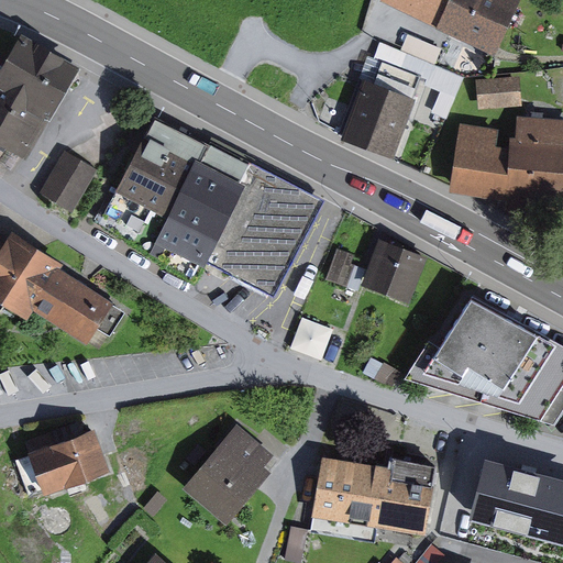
[(388,0),(490,55),(520,0),(388,0)]
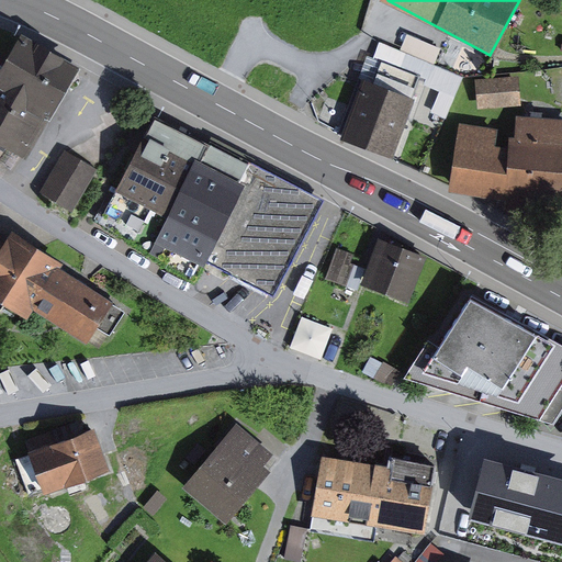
[(0,144),(23,159),(82,71),(22,32),(1,63),(0,60),(0,144)]
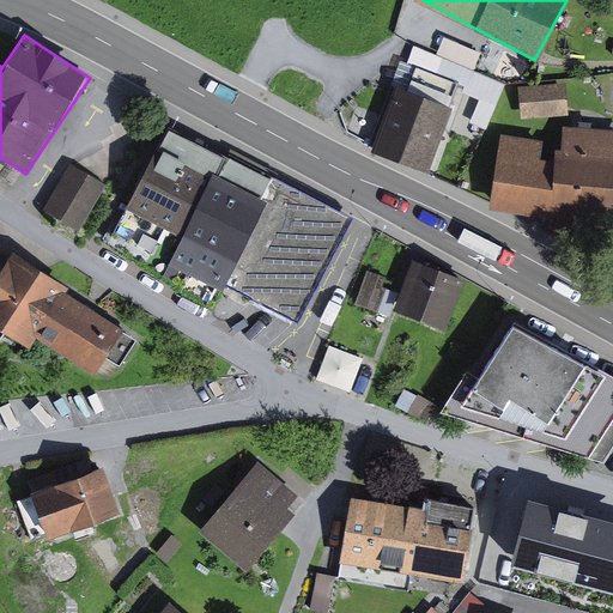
[(569,83),(523,86),(526,119),(571,114),(569,83)]
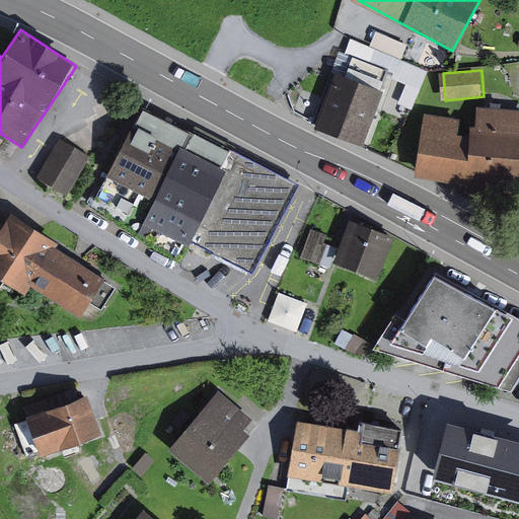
[(386,89),(337,72),(317,127),(368,144),(386,89)]
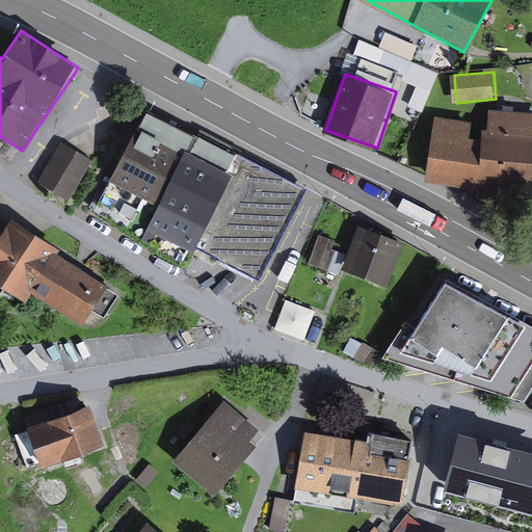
[(531,188),(531,114),(493,111),(489,148),(473,145),(475,122),(434,118),(428,179),(531,188)]
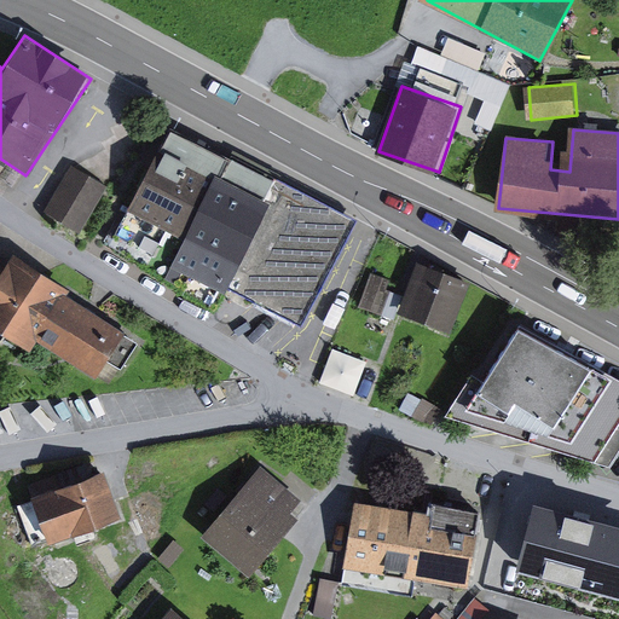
[(213,311),(225,288),(301,325),(356,223),(172,131),(110,247),(213,311)]
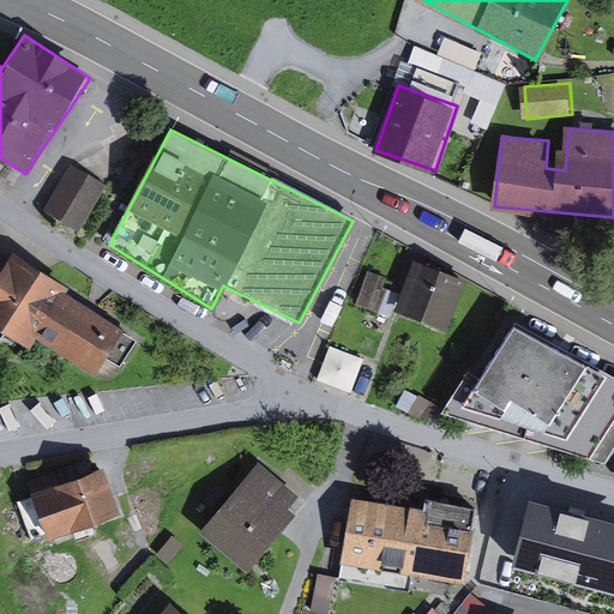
[(112,182),(83,164),(55,210),(83,227),(112,182)]
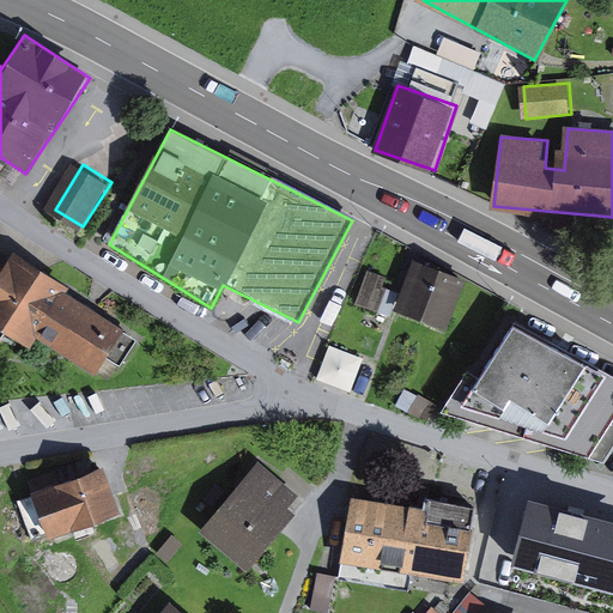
[(70,287),(12,252),(0,269),(0,329),(30,350),(37,339),(66,293),(70,287)]
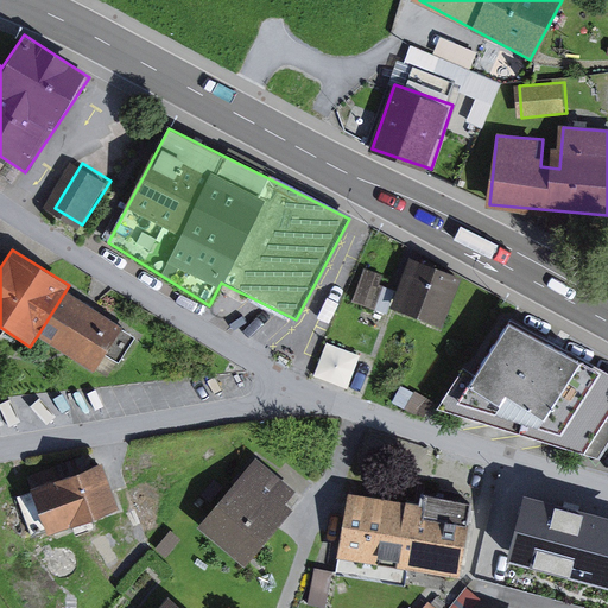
[(441,327),(458,283),(412,264),(394,308),(441,327)]
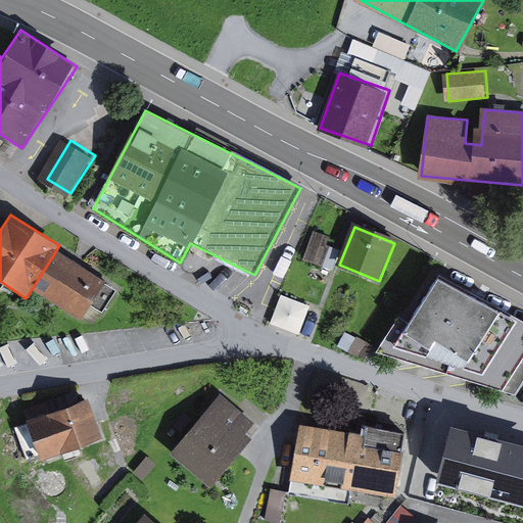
[(327,239),(315,234),(304,259),(321,266),(328,248),(324,247),(327,239)]
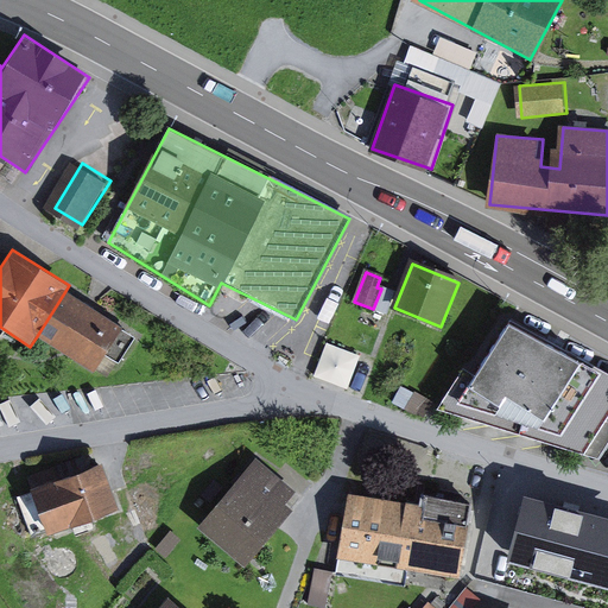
[(122,327),(65,291),(37,336),(94,372),(122,327)]
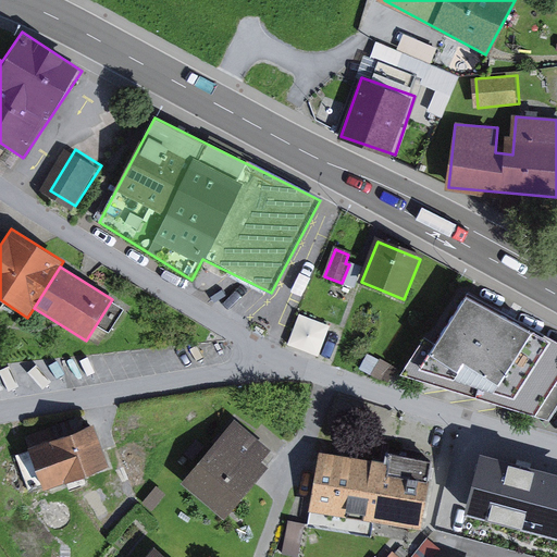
[(556,382),(556,345),(467,299),(436,347),(424,339),(400,376),(534,418),(556,382)]
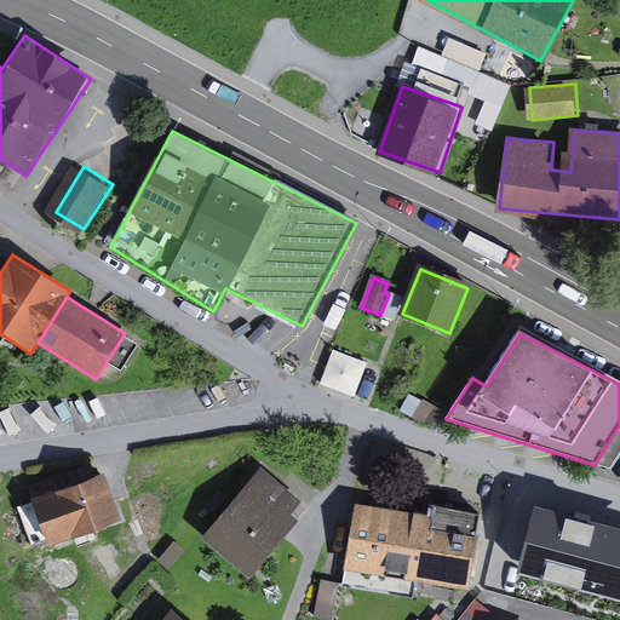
[(304,501),(263,466),(201,538),(250,579),(300,521),(293,514),(304,501)]
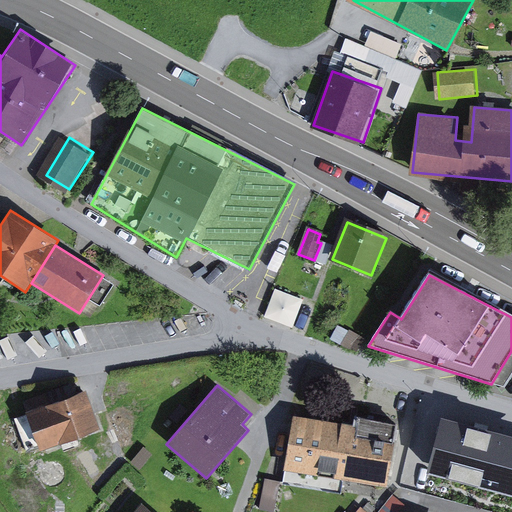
[(99,429),(84,389),(24,411),(39,451),(99,429)]
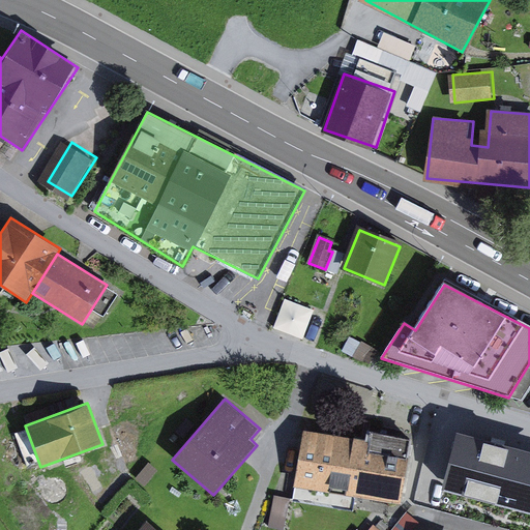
[(401,504),(412,439),(371,432),(369,441),(304,430),(295,487),(401,504)]
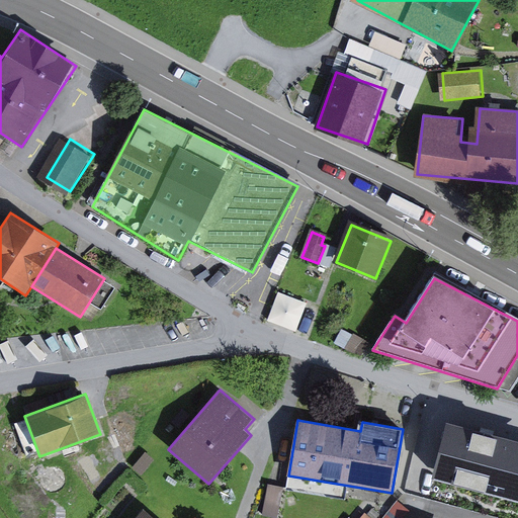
[(517,498),(517,450),(446,432),(434,477),(517,498)]
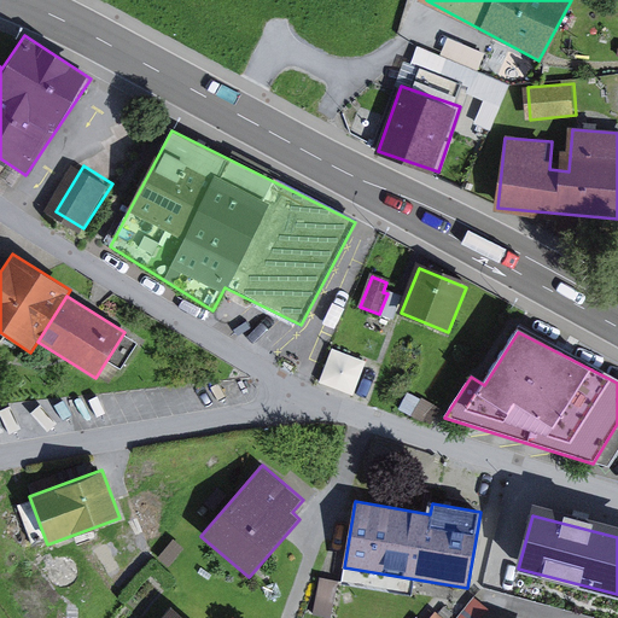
[(318,612),(333,614),(340,581),(324,577),(318,612)]
